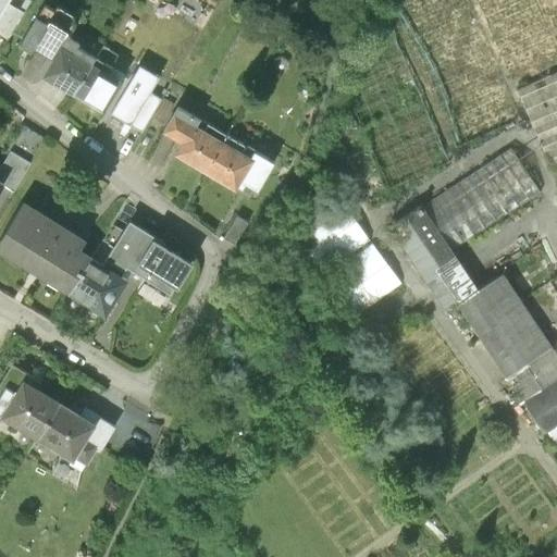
[(35,58),(38,52),(51,29),(39,22),(23,50),(35,58)]
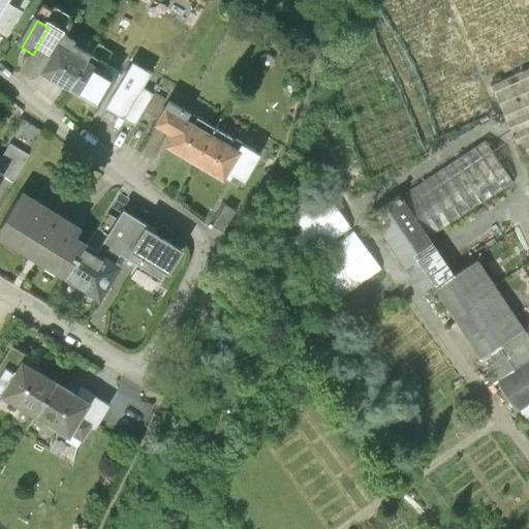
[(36,50),(52,58),(60,44),(73,52),(79,43),(66,36),(68,33),(52,24),(49,28),(36,50)]
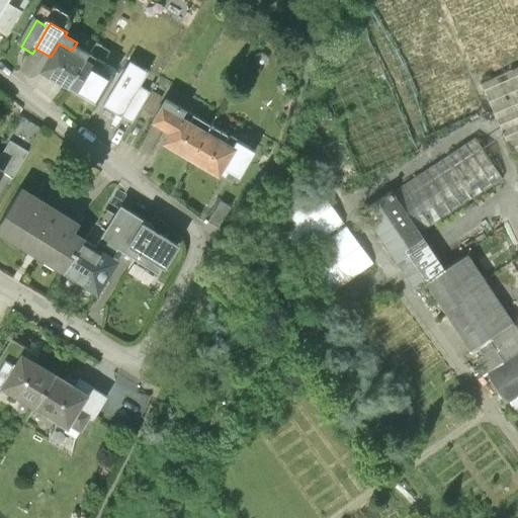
[(42,71),(72,88),(88,61),(72,51),(59,44),(51,57),(42,71)]
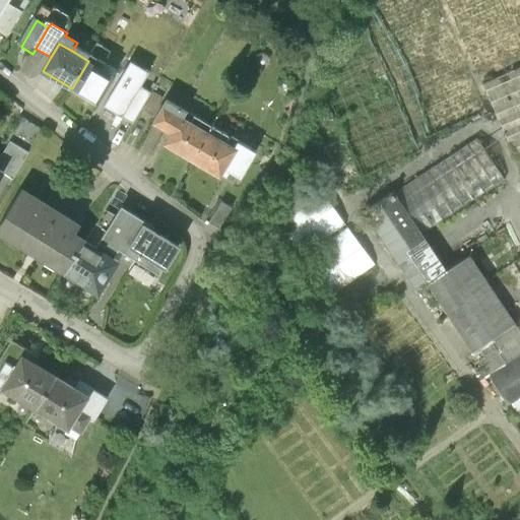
[(114,76),(88,61),(72,88),(98,104),(114,76)]
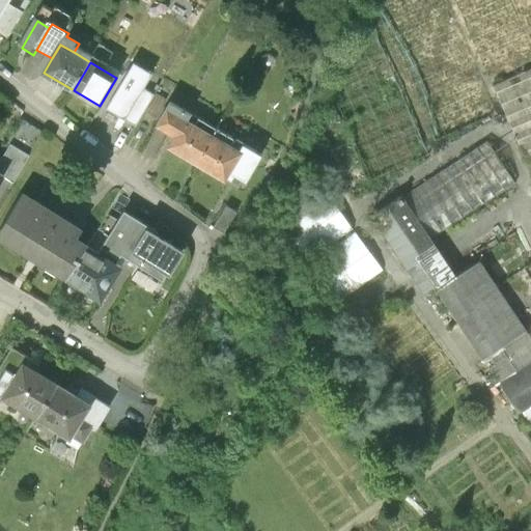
[(151,74),(133,63),(105,109),(134,126),(152,94),(143,88),(151,74)]
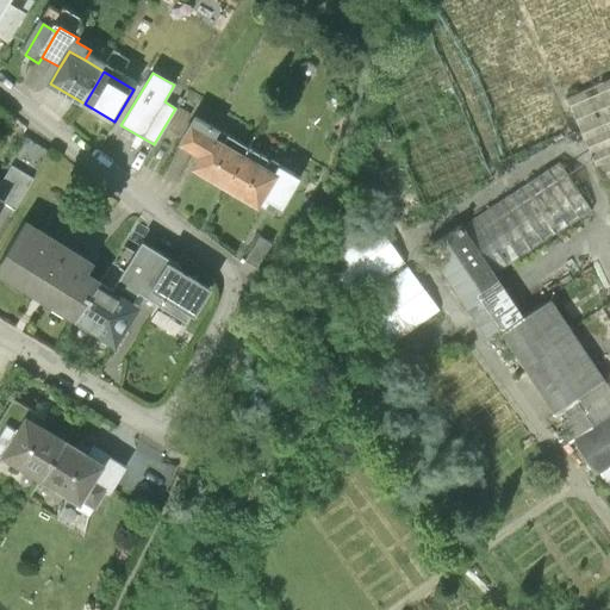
[(609,81),(565,101),(602,184),(609,179),(609,81)]
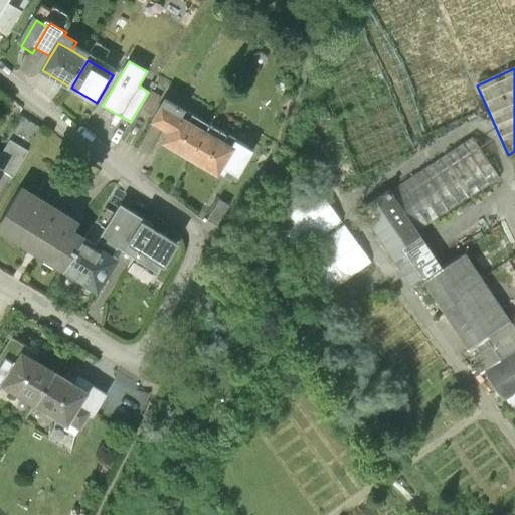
[(141,111),(154,118),(162,104),(155,100),(158,95),(152,92),(141,111)]
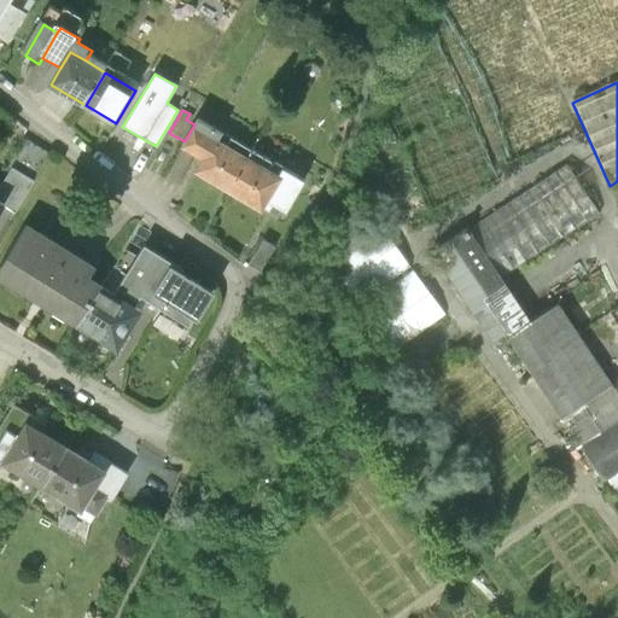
[(194,173),(229,193),(254,152),(198,118),(194,124),(185,141),(181,147),(202,159),(194,173)]
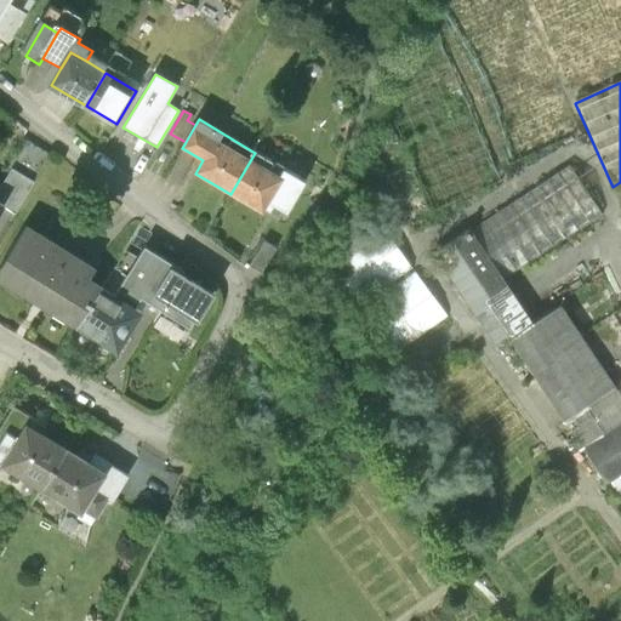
[(269,161),(255,153),(231,194),(263,212),(268,204),(289,215),(307,183),(284,170),(279,177),(265,169),(269,161)]
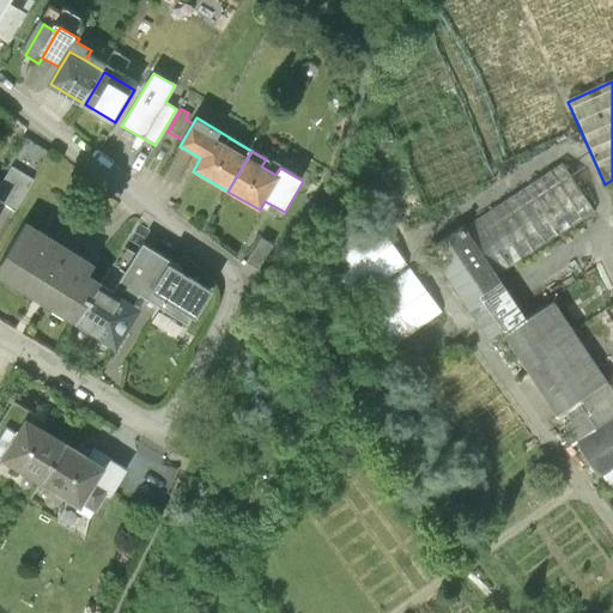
[(562,164),(463,230),(496,278),(594,212),(562,164)]
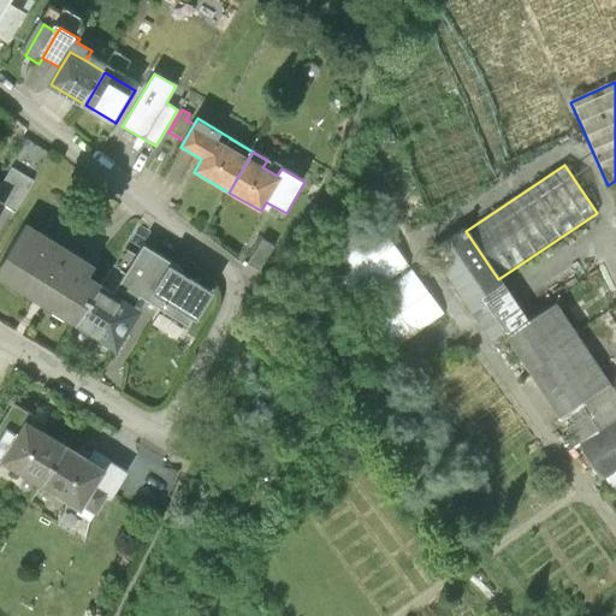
[(0,203),(4,206),(17,214),(35,183),(12,170),(0,189),(0,203)]
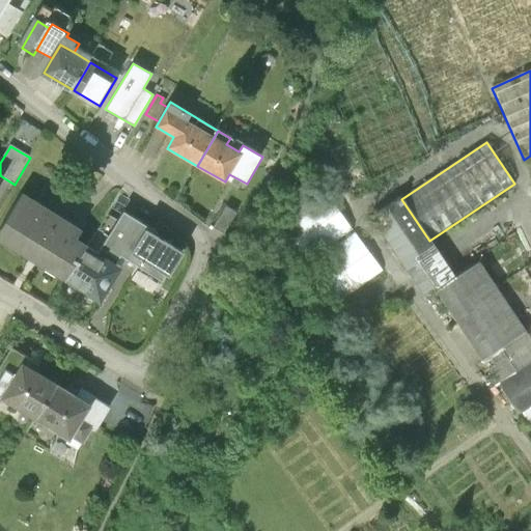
[(0,228),(0,241),(65,282),(86,249),(73,241),(78,232),(20,196),(0,228)]
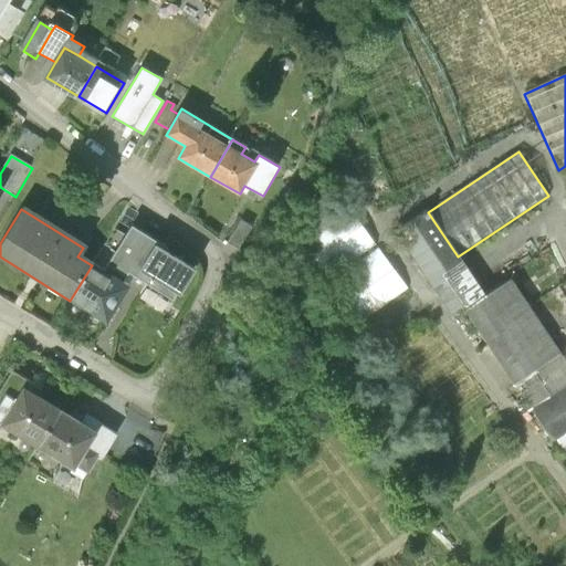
[(293,248),(324,289),(376,250),(346,209),(293,248)]
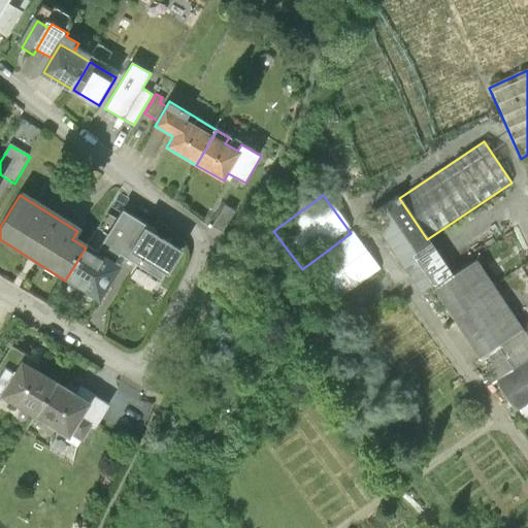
[(427,239),(399,198),(369,218),(422,298),(430,293),(453,277),(427,239)]
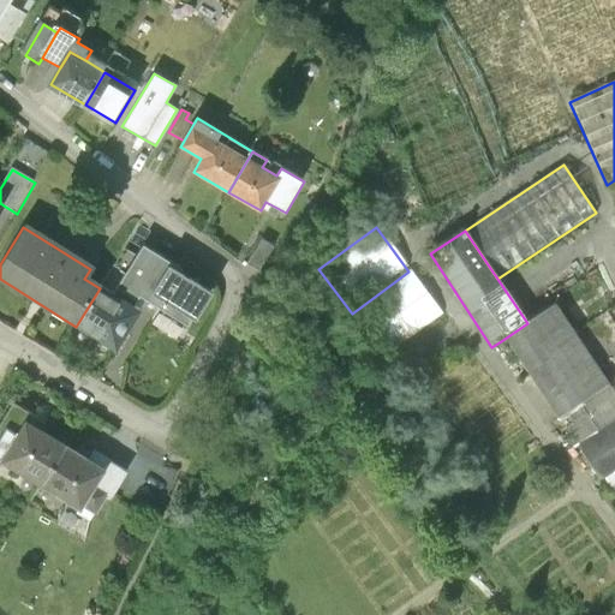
[(183,270),(144,245),(120,282),(189,326),(193,317),(199,322),(216,293),(181,272),(183,270)]
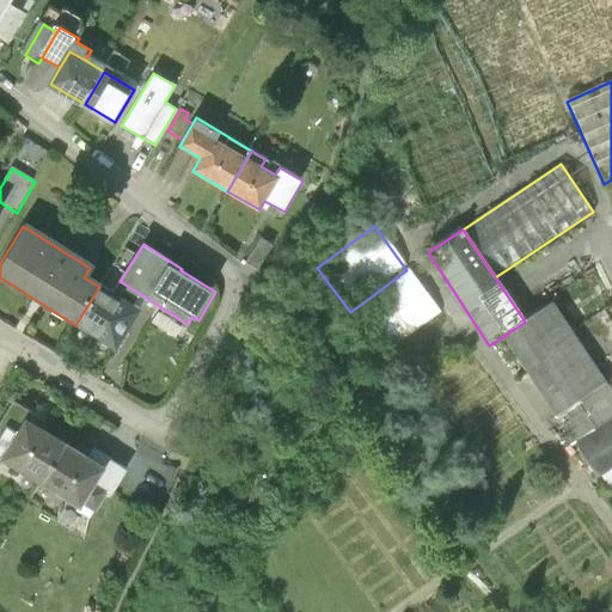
[(440,314),(407,270),(350,312),(383,356),(440,314)]
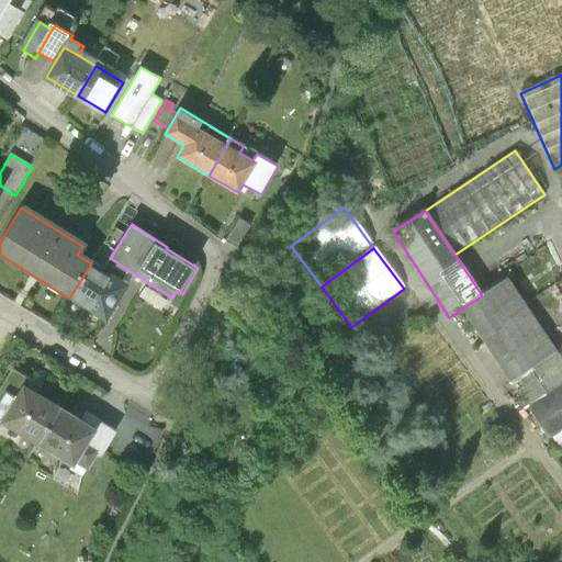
[(125,285),(91,263),(69,299),(104,319),(125,285)]
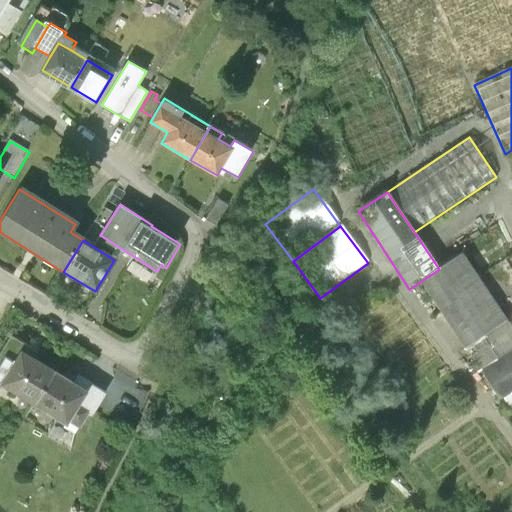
[(461,254),(439,269),(417,284),(463,352),(482,340),(507,323),(461,254)]
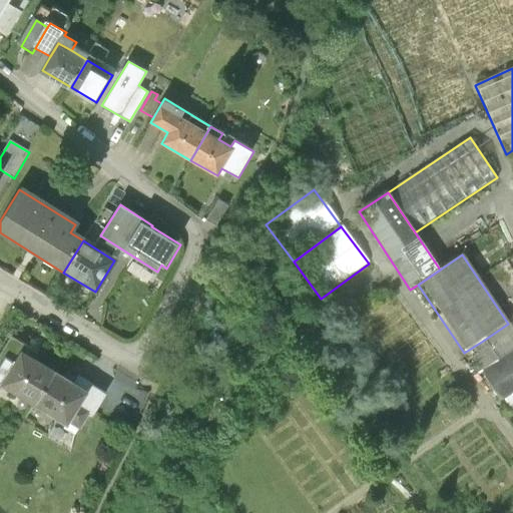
[(483,341),(498,365),(512,355),(512,329),(508,324),(483,341)]
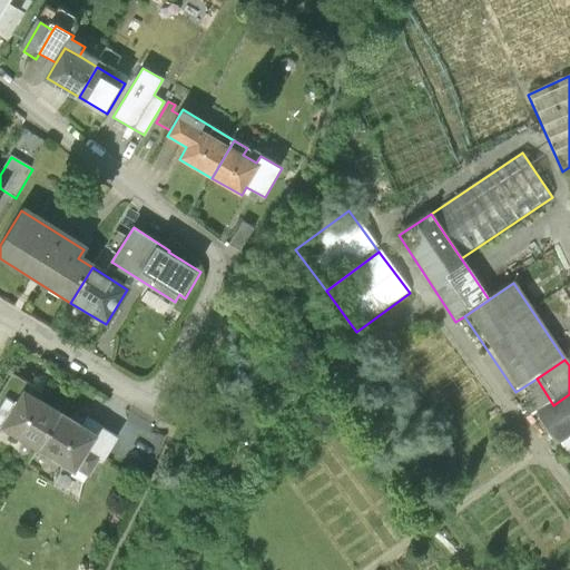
[(0,438),(5,430),(27,395),(38,402),(42,395),(13,376),(0,396),(0,438)]
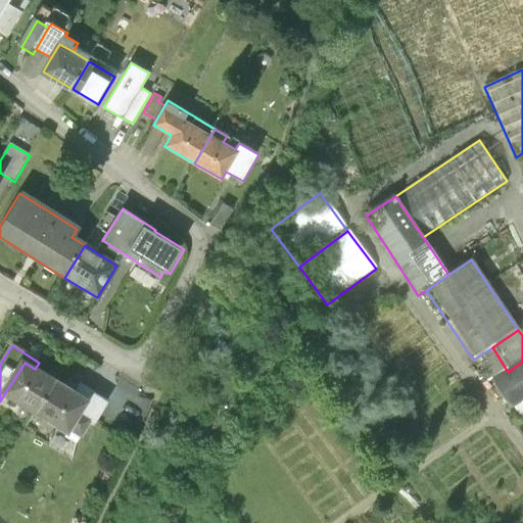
[(522,362),(508,372),(493,381),(513,411),(522,403),(522,362)]
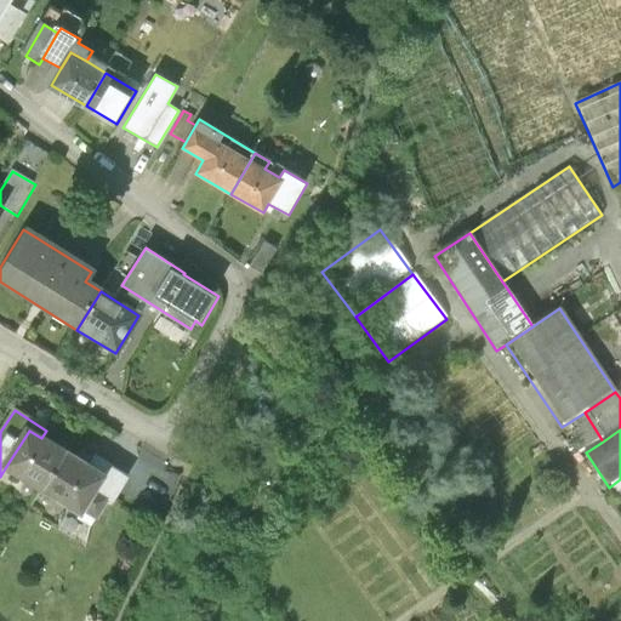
[(5,468),(46,494),(70,456),(41,438),(29,431),(5,468)]
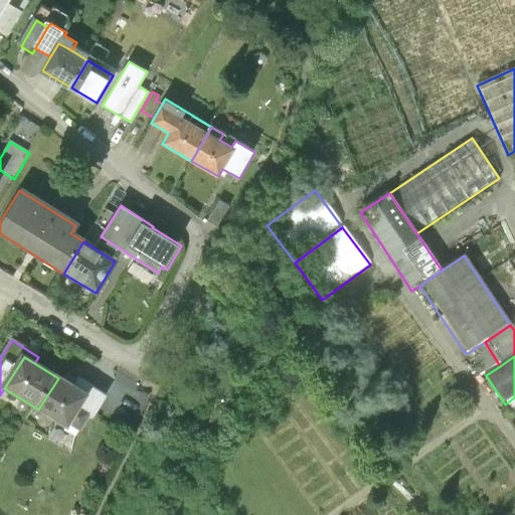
[(73,387),(58,378),(38,409),(70,430),(72,424),(81,430),(92,414),(82,408),(90,397),(73,387)]
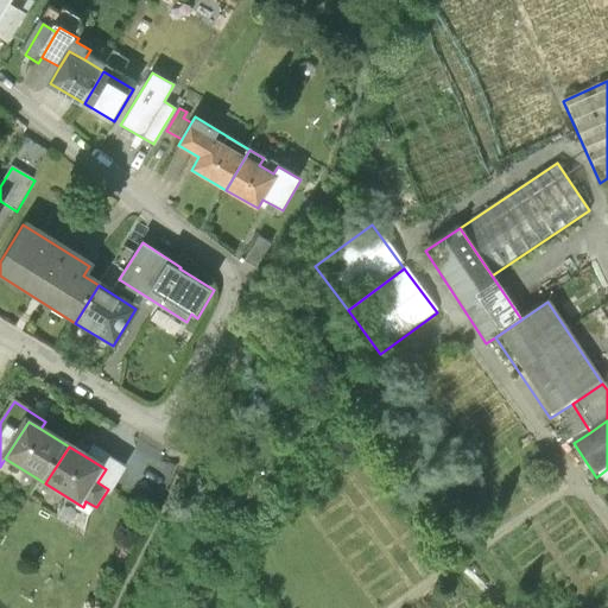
[(93,449),(87,457),(106,469),(97,482),(108,489),(112,492),(125,469),(93,449)]
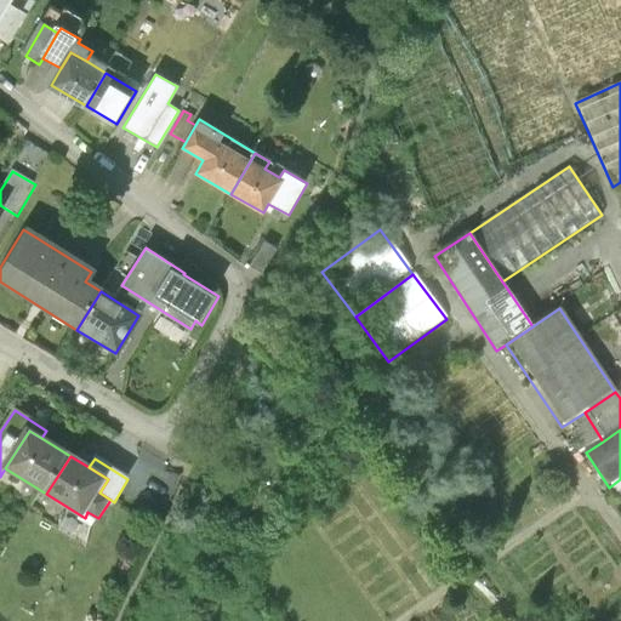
[(620,479),(609,488),(620,506),(620,479)]
